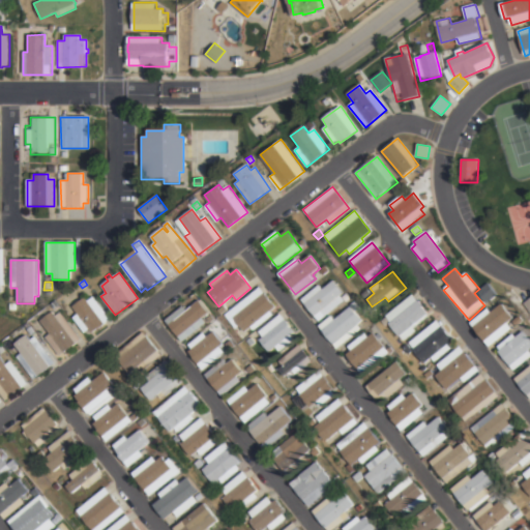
[(320,286),(323,291),(334,282),(344,293),(341,296),(345,301),(318,322),(301,300),(320,286)]
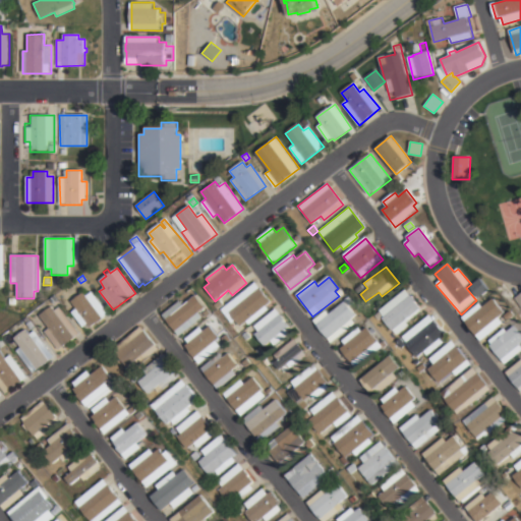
[(481,279),(490,291),(479,299),(470,287),(481,279)]
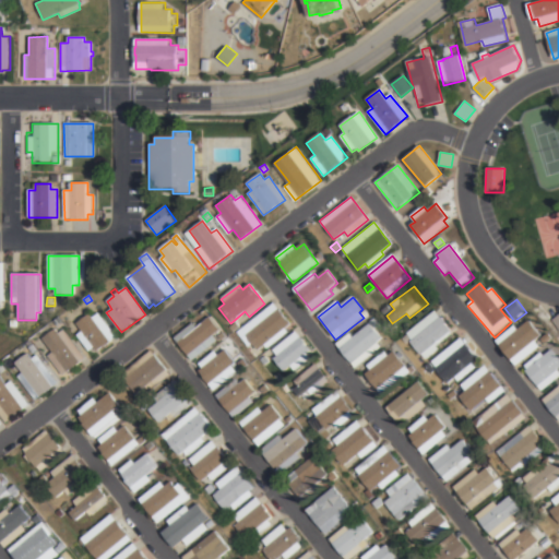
[(290,324),(285,329),(288,333),(266,349),(263,346),(257,351),(252,345),(249,347),(237,332),(274,304),(290,324)]
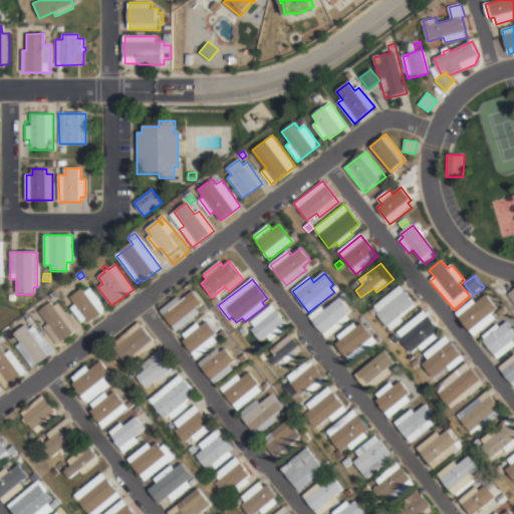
[(355,280),(359,284),(353,289),(350,285),(355,280)]
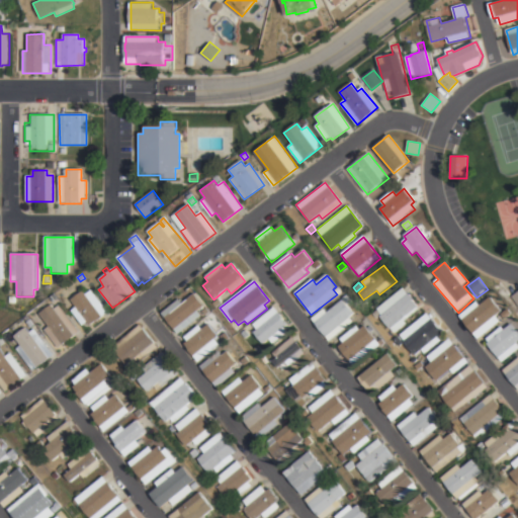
[(418,309),(403,321),(405,324),(394,332),(379,314),(383,310),(381,307),(403,289),(418,309)]
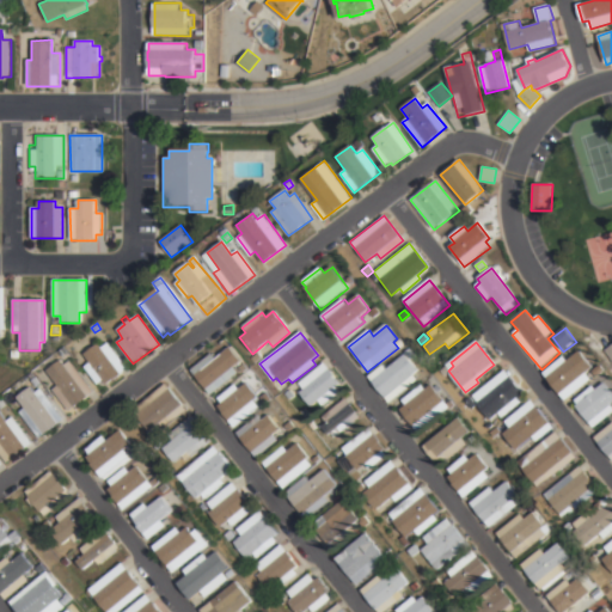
[(90,363),(84,354),(98,344),(102,348),(110,343),(129,369),(106,385),(104,381),(98,386),(84,367),(90,363)]
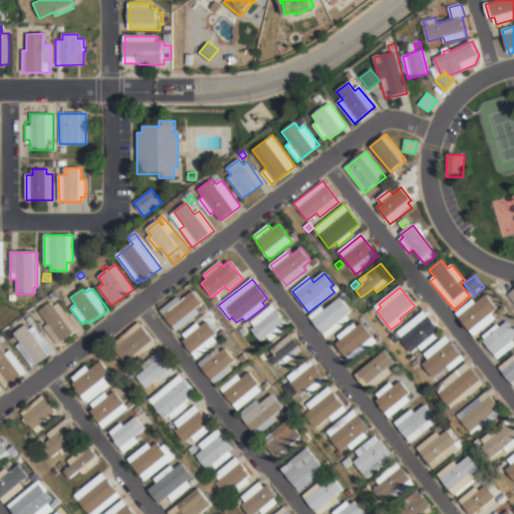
[(177,297),(182,303),(192,294),(201,304),(196,309),(200,313),(177,332),(160,311),(177,297)]
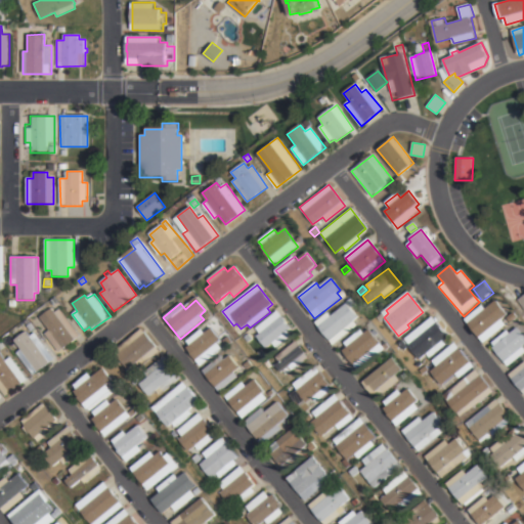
[(483,306),(486,309),(496,301),(508,315),(501,320),(507,325),(484,344),(465,320),(483,306)]
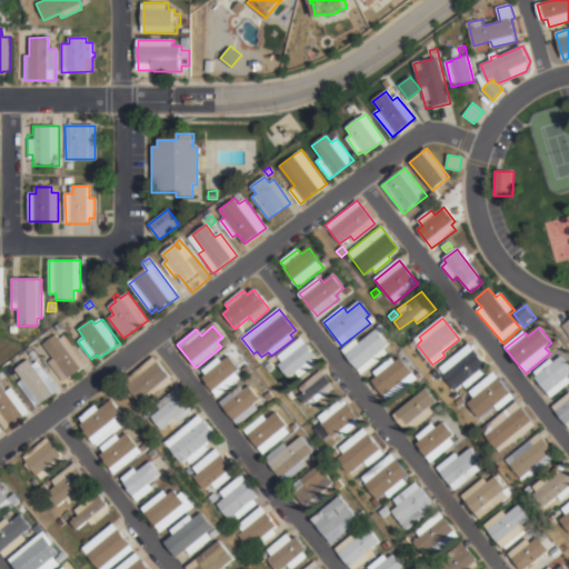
[(240,328),(243,332),(237,338),(233,333),(240,328)]
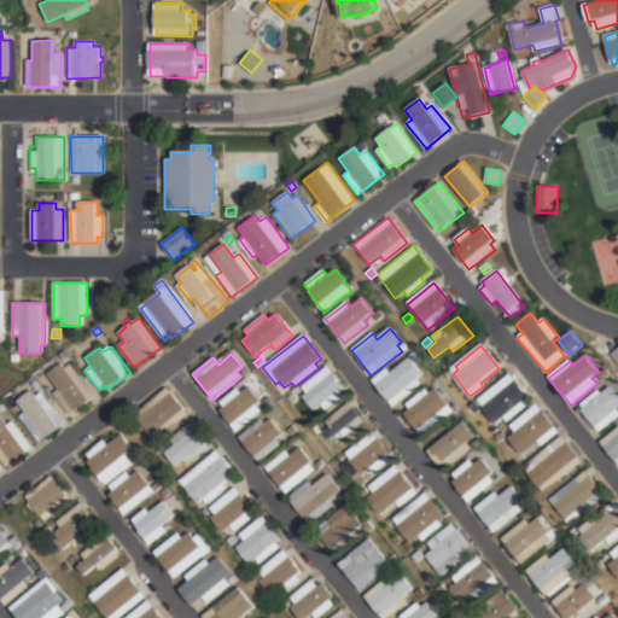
[(69,357),(73,362),(66,367),(63,361),(69,357)]
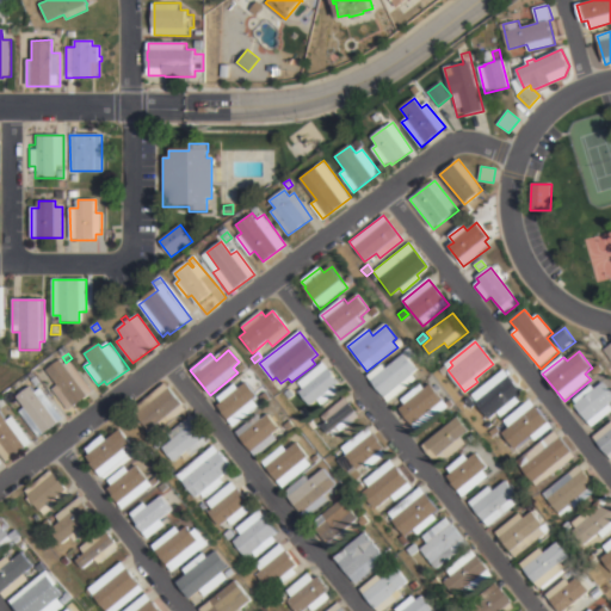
[(368,376),(383,364),(386,369),(406,353),(418,369),(413,372),(418,378),(388,402),(374,383),(368,376)]
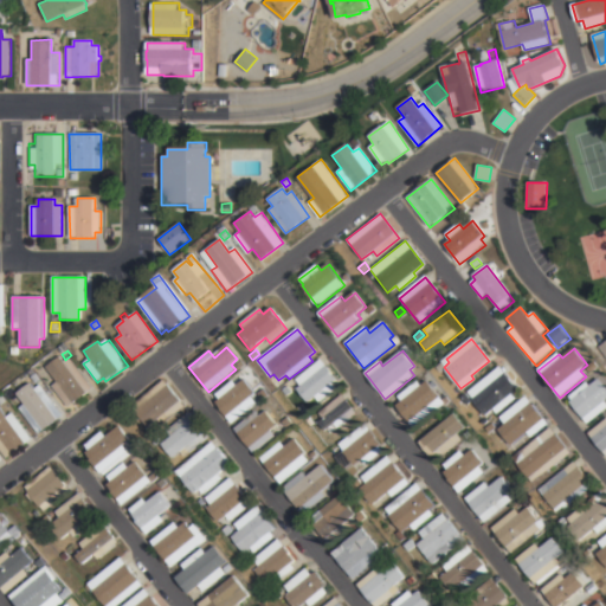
[(60,358),(64,362),(70,358),(94,391),(72,405),(46,368),(60,358)]
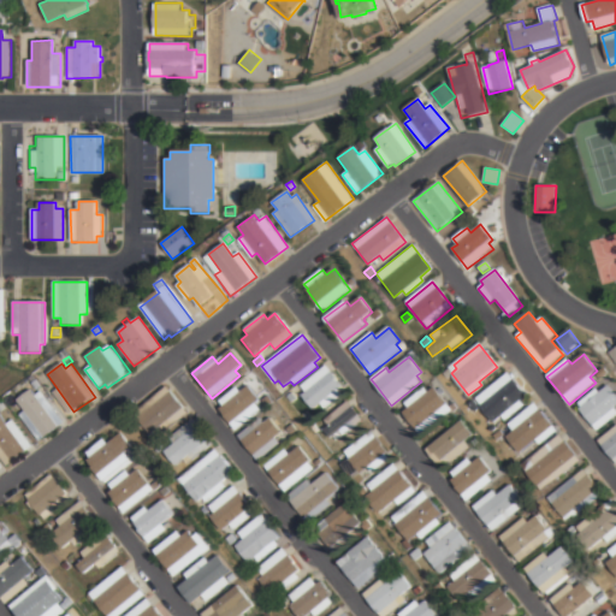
[(325,366),(347,392),(323,412),(319,406),(314,409),(302,396),(306,394),(300,386),(325,366)]
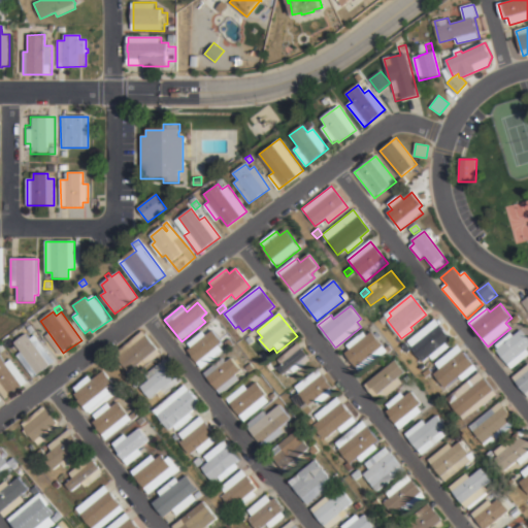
[(519,316),(522,320),(516,325),(513,321),(519,316)]
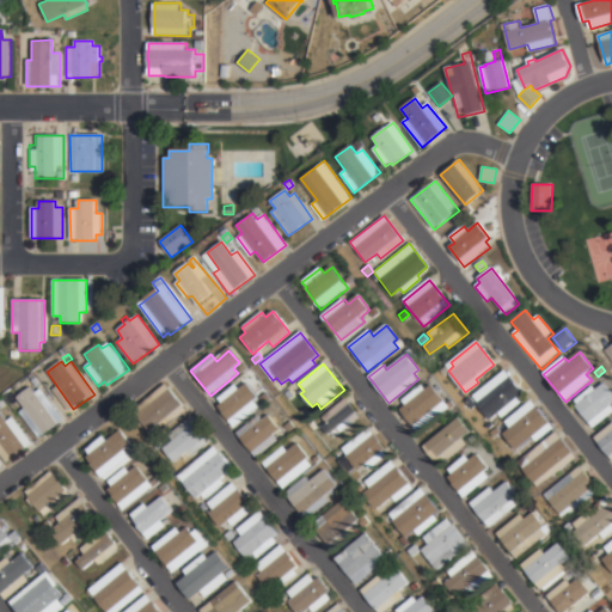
[(522,393),(518,398),(521,403),(501,418),(497,414),(489,421),(476,404),(477,403),(472,397),(505,371),(522,393)]
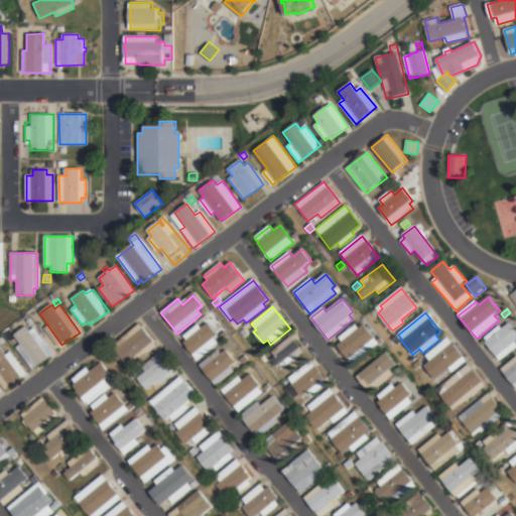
[(29,318),(34,324),(30,327),(25,321),(29,318)]
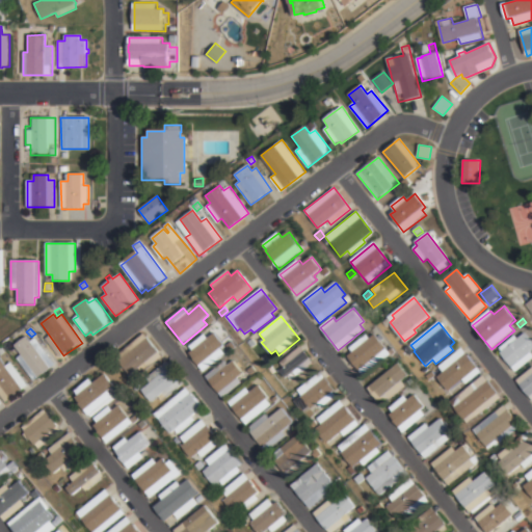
[(519,340),(527,334),(531,341),(531,360),(515,373),(501,354),(503,352),(500,349),(516,336),(519,340)]
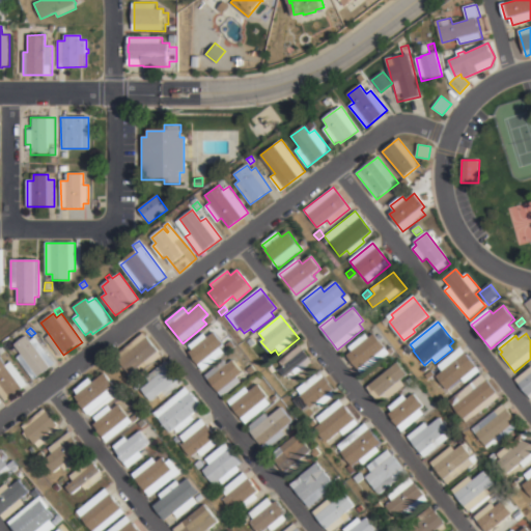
[(162,358),(142,373),(139,368),(129,375),(114,357),(144,334),(162,358)]
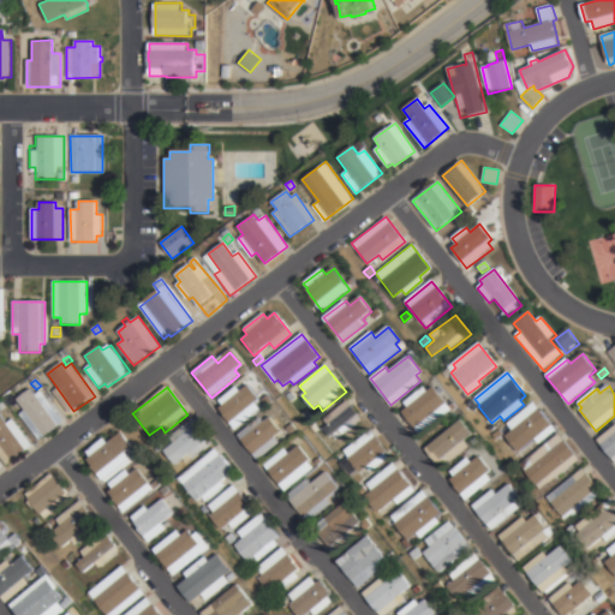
[(234,430),(218,410),(222,406),(218,401),(237,387),(240,393),(248,387),(258,400),(255,404),(260,411),(234,430)]
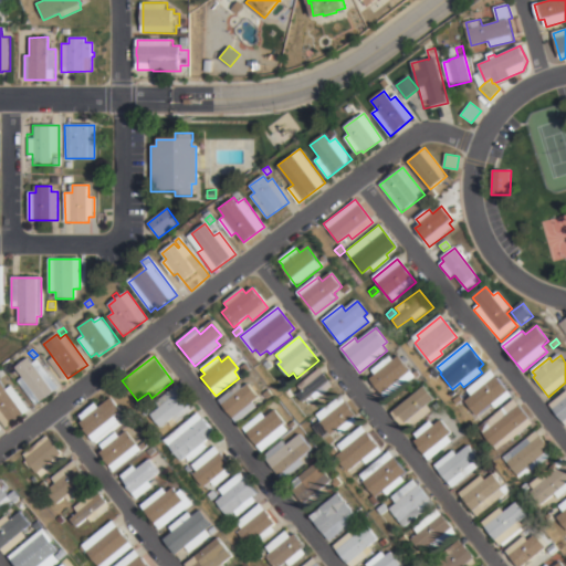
[(386,400),(370,380),(376,376),(371,371),(390,357),(394,362),(399,357),(415,377),(386,400)]
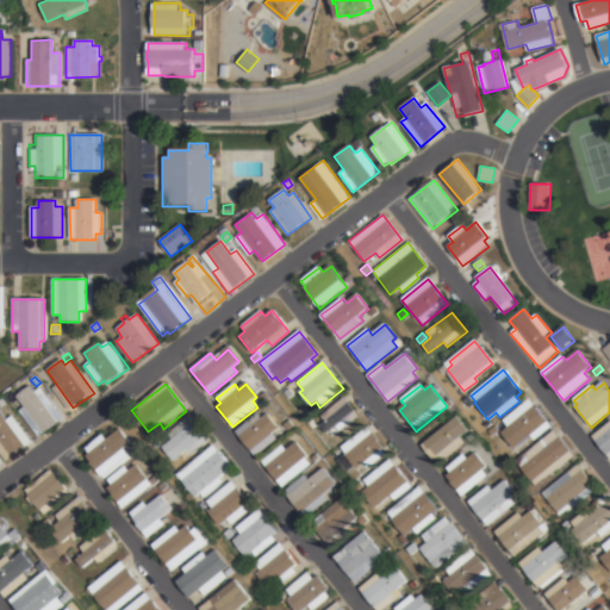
[(31,387),(35,392),(43,386),(66,419),(37,439),(18,411),(24,408),(17,397),(31,387)]
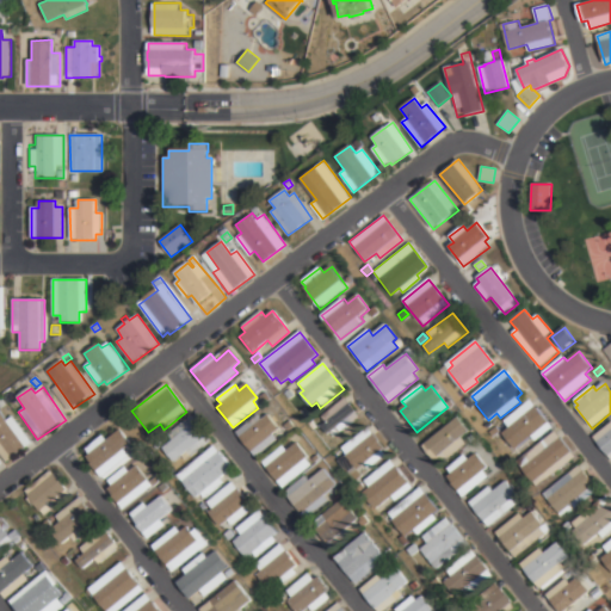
[(271,399),(265,403),(260,397),(266,393),(271,399)]
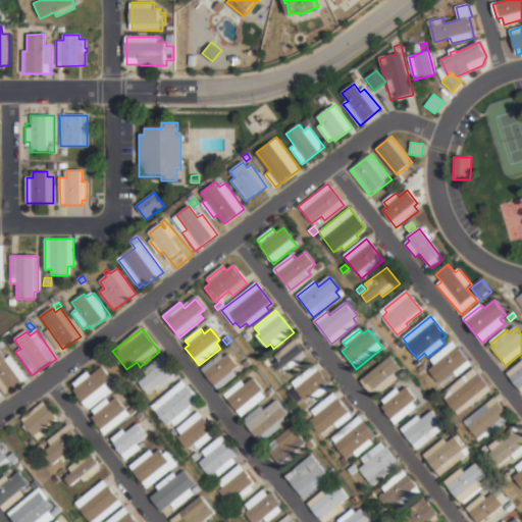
[(405,346),(399,350),(395,344),(401,340),(405,346)]
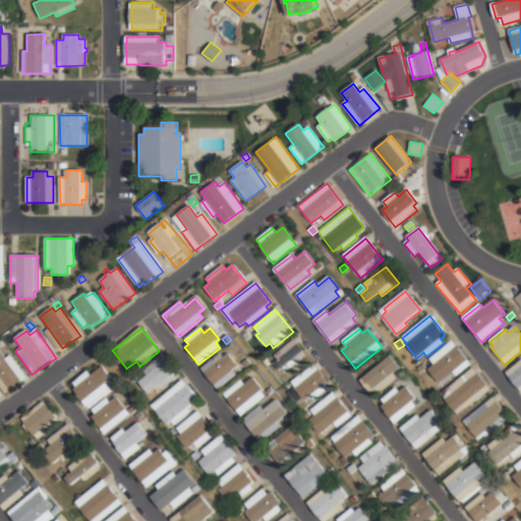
[(305,356),(284,373),(281,369),(278,371),(273,364),(277,361),(273,355),(293,340),(305,356)]
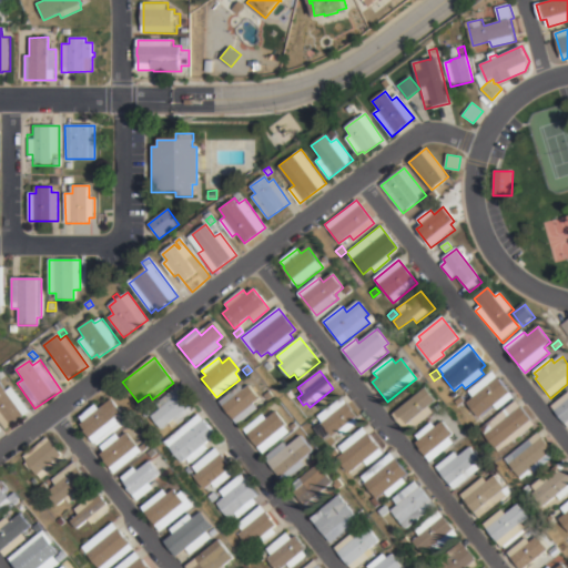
[(493,372),(514,397),(497,411),(494,406),(479,418),(467,404),(473,398),(468,393),(493,372)]
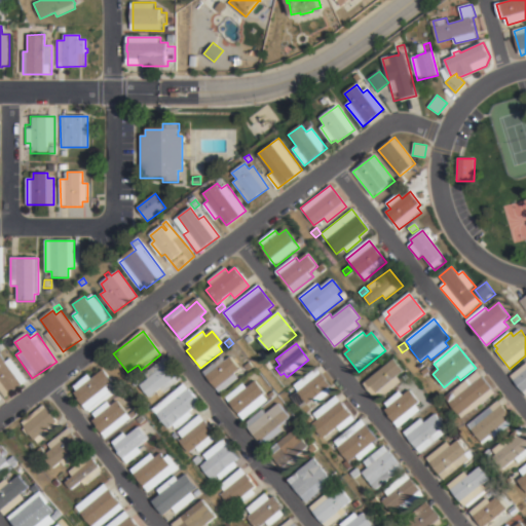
[(0,354),(6,363),(11,359),(28,381),(5,399),(0,391),(0,354)]
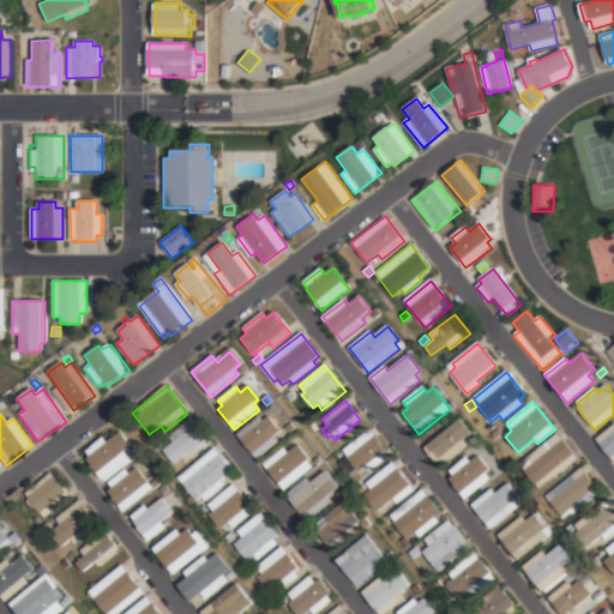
[(258,461),(239,437),(262,417),(265,422),(270,417),(282,432),(276,437),(280,443),(258,461)]
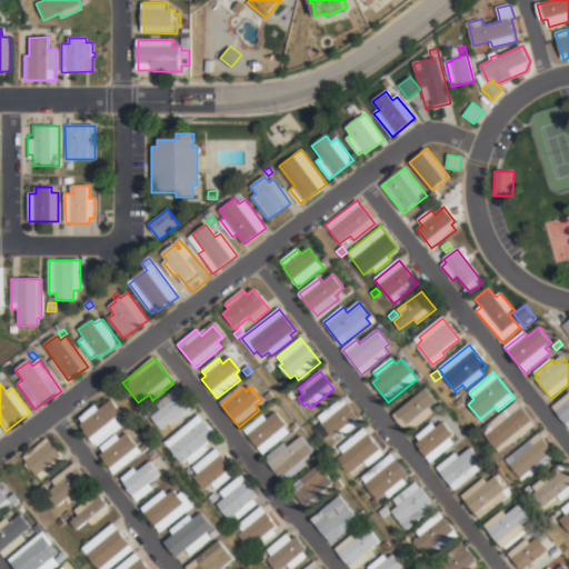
[(196,410),(177,426),(175,422),(160,433),(149,420),(160,411),(156,406),(178,388),(196,410)]
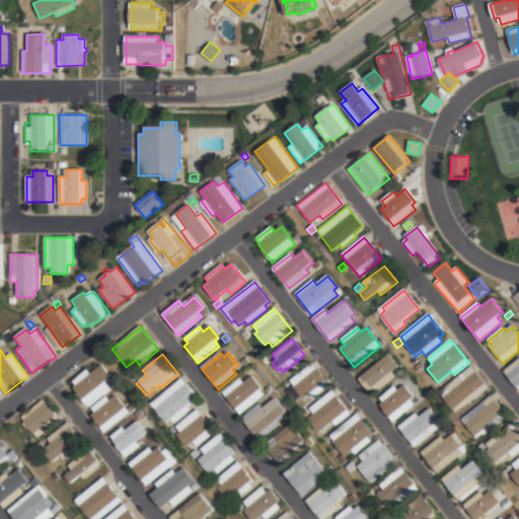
[(390,356),(398,366),(392,371),(397,378),(378,393),(373,387),(372,388),(367,383),(366,384),(361,378),(390,356)]
